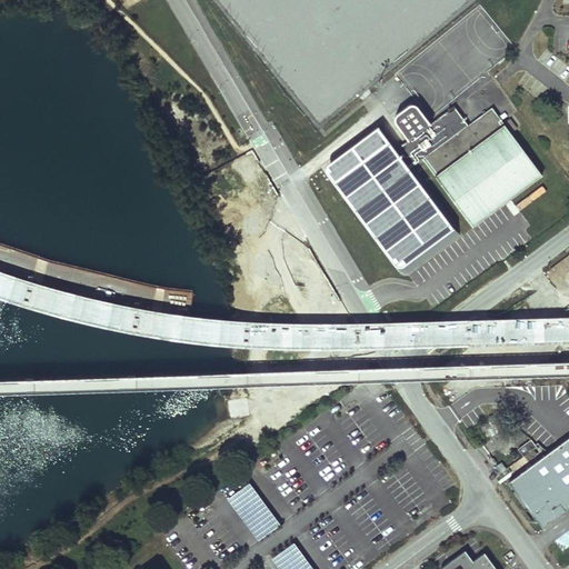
[(407,275),(409,272),(458,237),(409,167),(421,158),(472,225),(542,173),(492,107),(468,125),(455,107),(432,122),(417,103),(415,102),(411,101),(408,102),(396,111),(393,115),(393,118),(395,121),(411,145),(399,153),(382,136),(333,172),(331,176),(331,179),(333,181),(400,271),(401,273),(403,275),(407,275)]
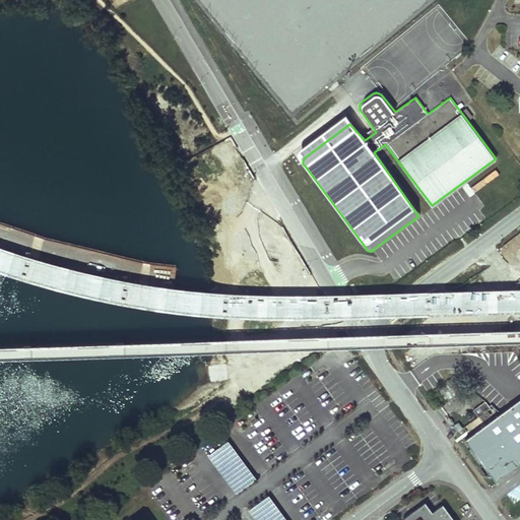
[(519,397),(497,415),(464,440),(495,480),(502,475),(519,462),(519,397)]
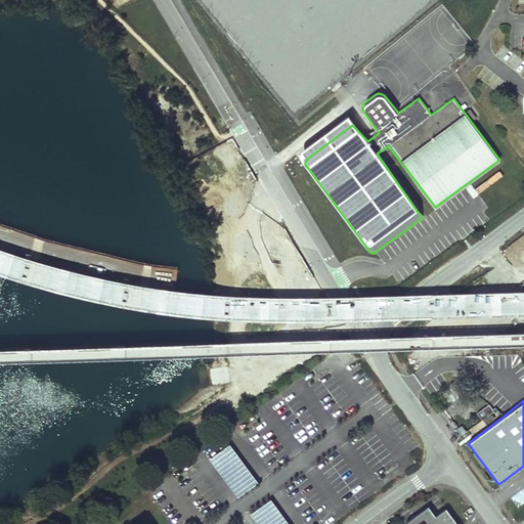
[(488,404),(477,412),(482,420),(493,411),(488,404)]
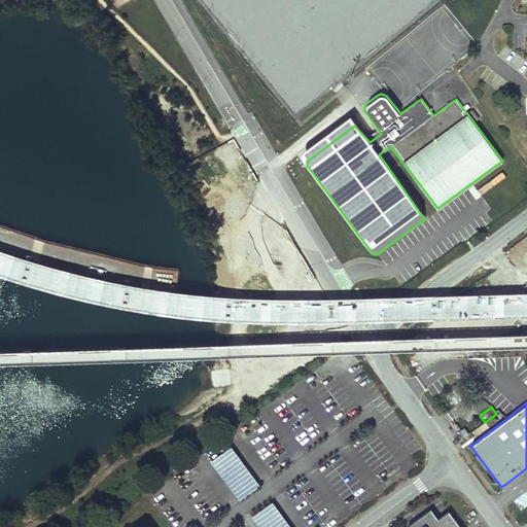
[(468,434),(464,427),(459,431),(464,437),(468,434)]
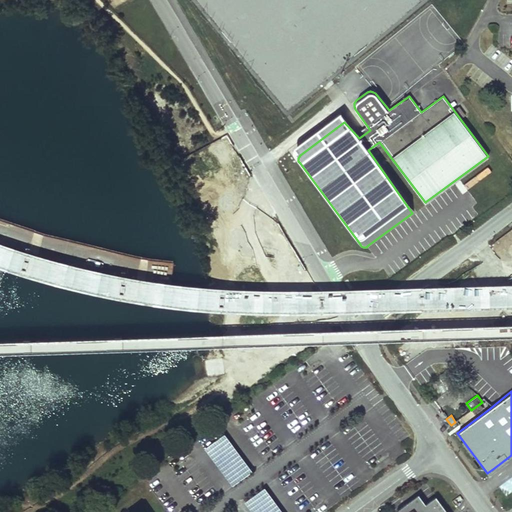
[(203,448),(232,486),(253,470),(224,432),(203,448)]
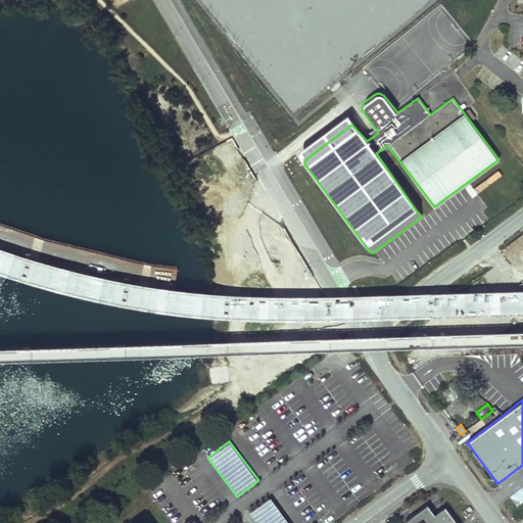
[(289,522),(270,496),(248,513),(255,522),(289,522)]
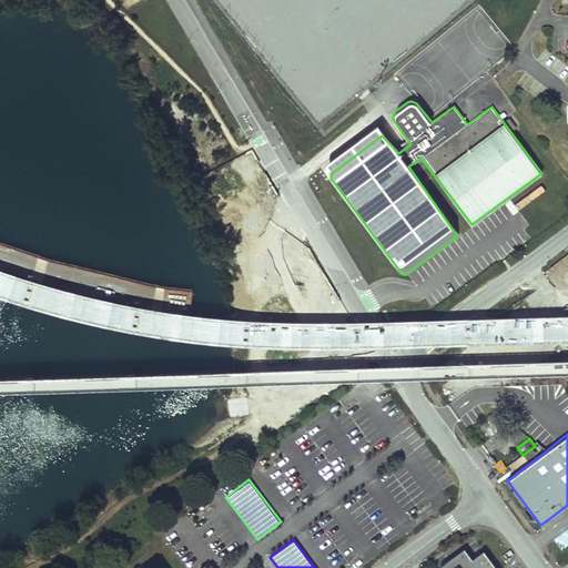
[(496,567),(484,550),(473,559),(465,549),(440,567),(496,567)]
